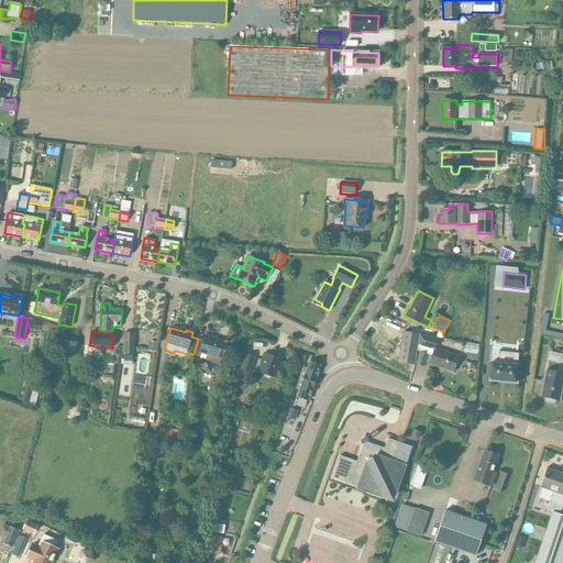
[(123,333),(122,354),(134,354),(135,333),(123,333)]
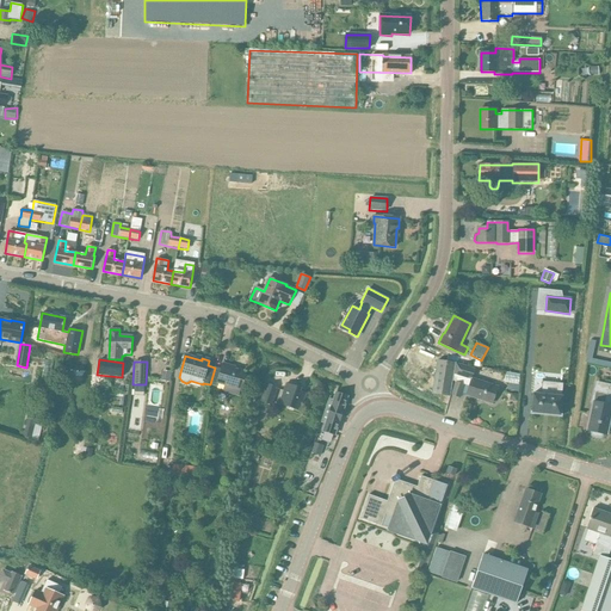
[(433,394),(450,396),(452,382),(454,382),(456,364),(455,364),(438,362),(433,394)]
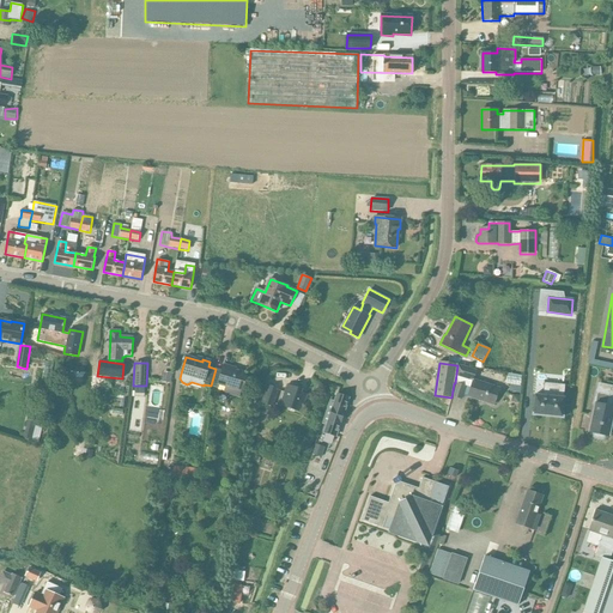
[(467,396),(495,405),(499,388),(474,381),(477,370),(456,364),(456,365),(457,365),(455,383),(456,383),(453,396),(461,400),(462,396),(467,398),(467,396)]
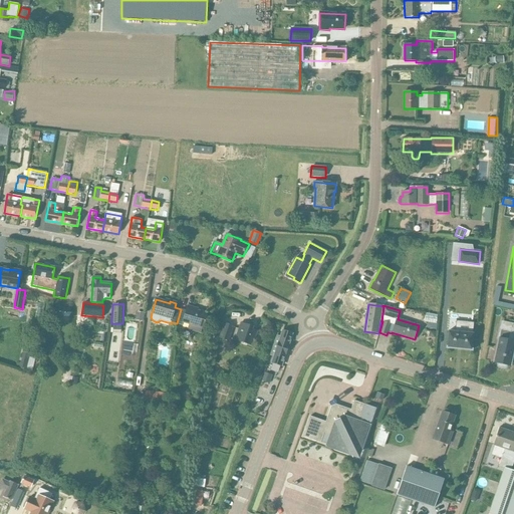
[(188,329),(201,333),(202,328),(207,314),(193,310),(193,308),(188,306),(187,311),(181,309),(177,323),(183,325),(184,322),(190,324),(188,329)]
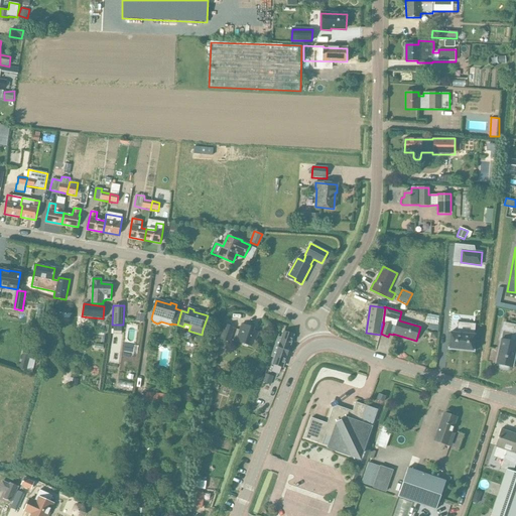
[(138,313),(136,321),(143,323),(145,314),(138,313)]
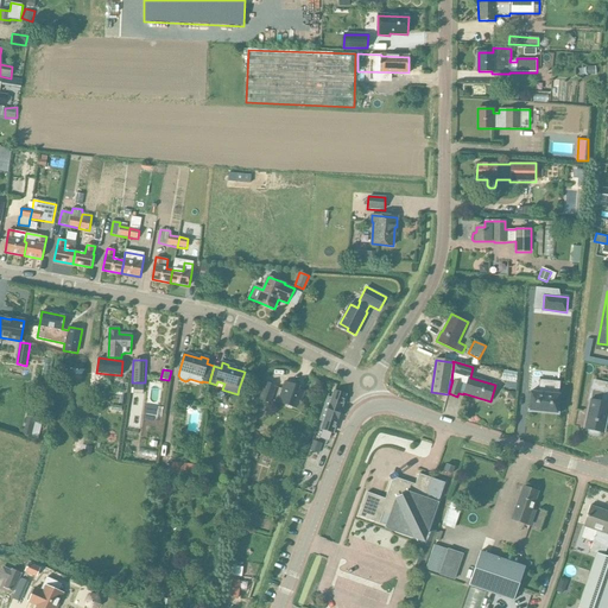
[(504,369),(502,380),(507,380),(506,387),(517,388),(518,372),(504,369)]
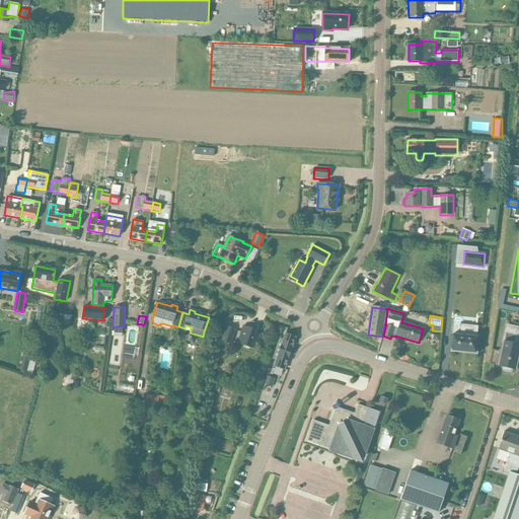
[(503,343),(498,367),(515,372),(518,354),(518,344),(518,345),(518,340),(518,326),(506,323),(502,342),(503,343)]
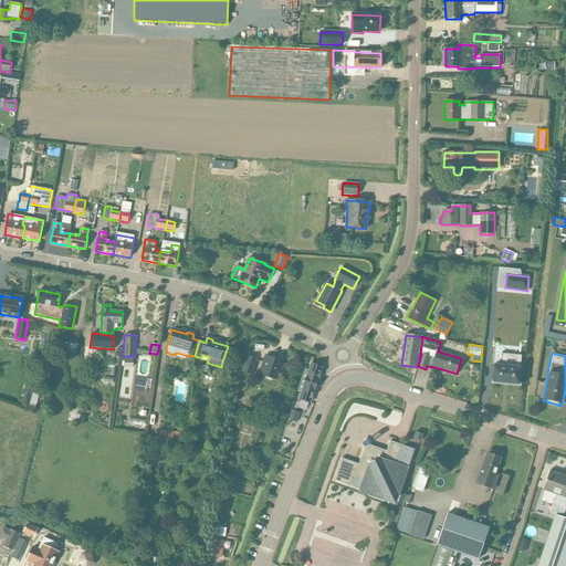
[(259,374),(278,380),(283,365),(279,363),(279,360),(265,355),(259,374)]
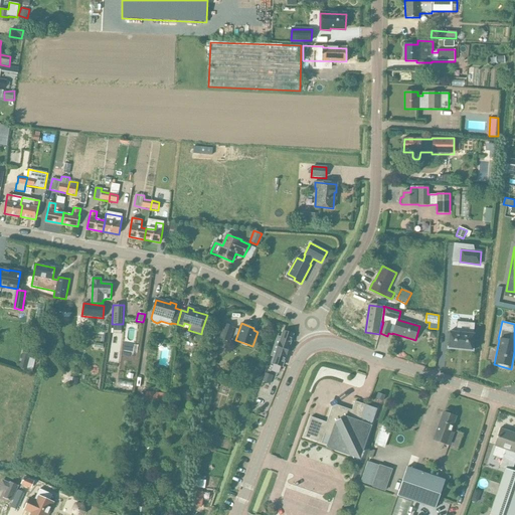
[(229,342),(234,327),(225,324),(219,339),(229,342)]
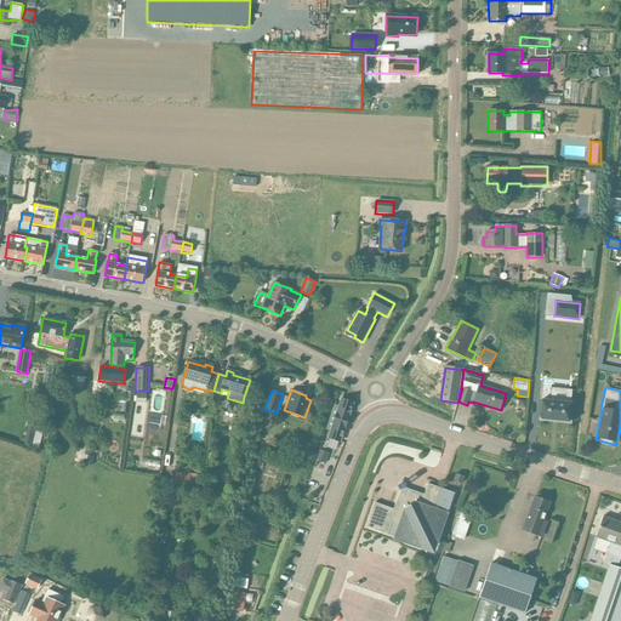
[(353,404),(342,399),(340,406),(334,405),(326,429),(331,431),(329,438),(340,442),(345,428),(348,417),(353,404)]
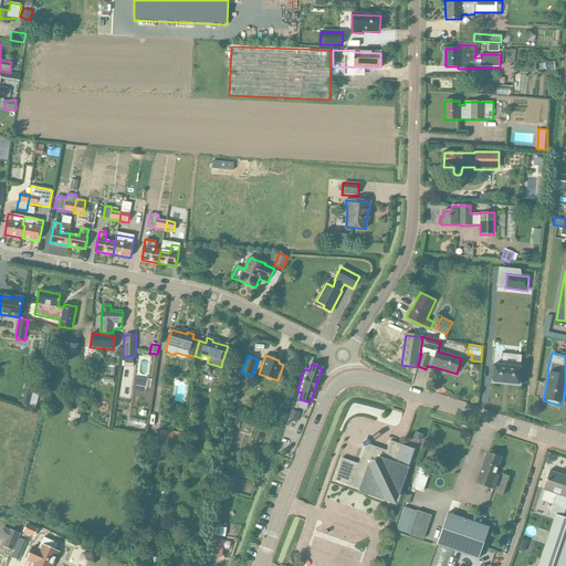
[(492,381),(492,383),(493,384),(493,383),(519,386),(520,386),(520,385),(522,367),(494,364),(492,381)]
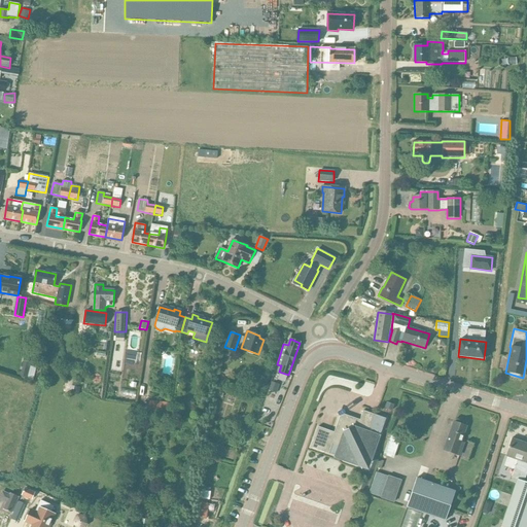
[(70,386),(68,394),(79,396),(80,388),(70,386)]
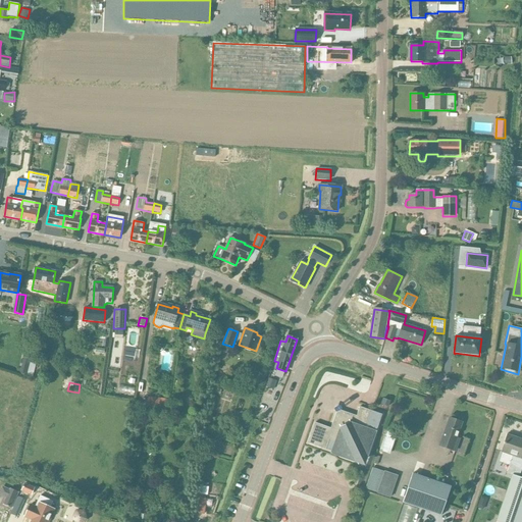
[(166,400),(147,397),(146,410),(165,412),(166,400)]
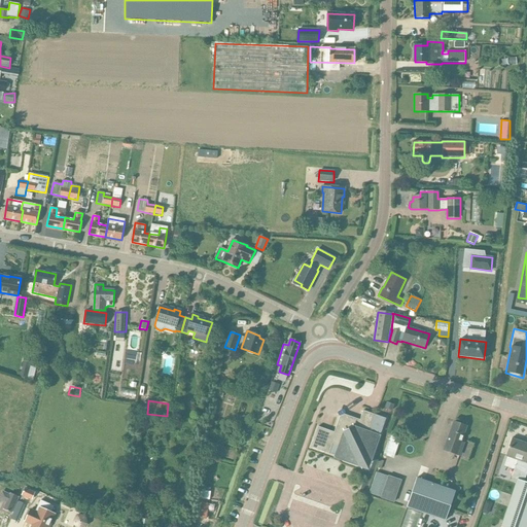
[(387,401),(384,408),(392,411),(394,405),(387,401)]
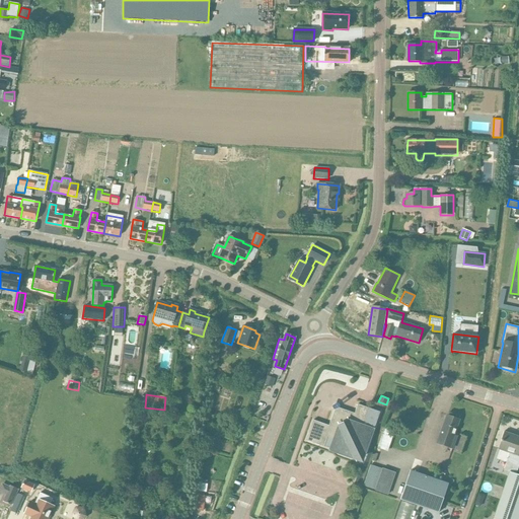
[(196,408),(197,400),(189,399),(188,406),(196,408)]
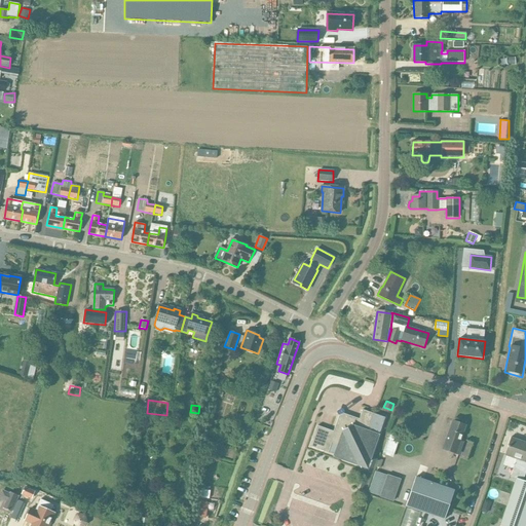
[(317,425),(310,447),(328,453),(328,452),(334,454),(336,448),(341,460),(357,465),(358,463),(366,465),(368,458),(371,459),(385,417),(378,415),(363,410),(359,419),(343,413),(341,408),(336,410),(339,415),(333,431),(317,425)]
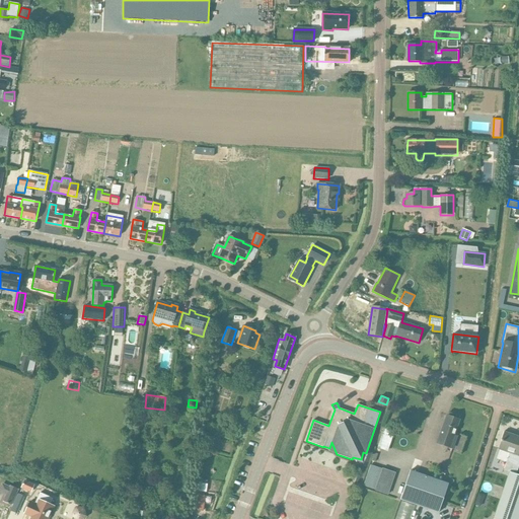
[(437,444),(453,450),(458,437),(453,435),(459,420),(447,416),(441,432),(437,444)]
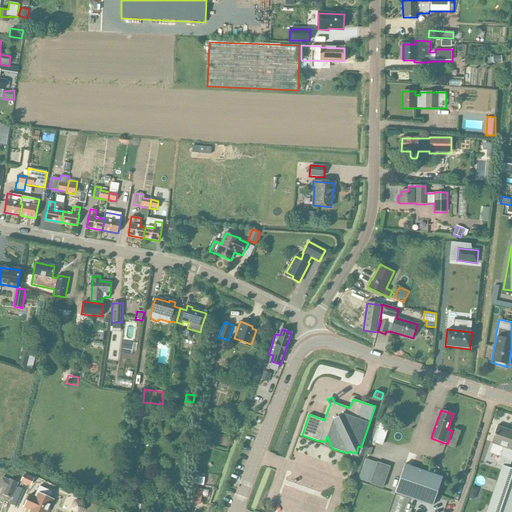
[(486,511),(511,511),(511,468),(509,467),(511,459),(511,431),(498,426),(492,442),(503,446),(496,465),(502,466),(486,511)]
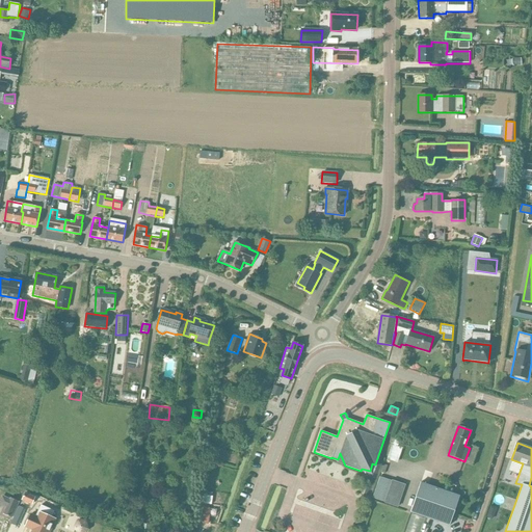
[(400,507),(407,484),(380,475),(372,498),(400,507)]
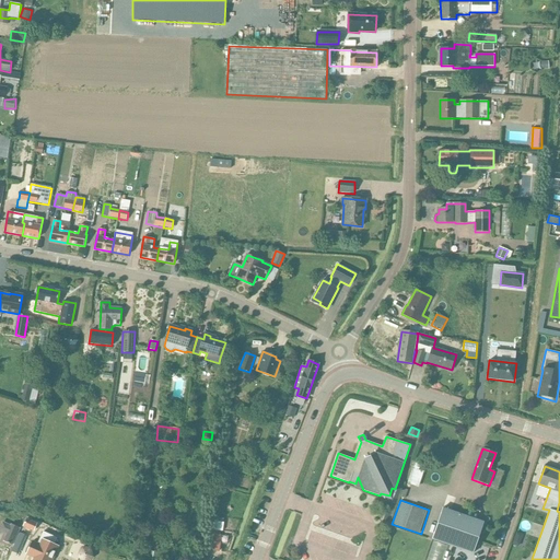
[(483,522),(443,508),(432,538),(474,553),(483,522)]
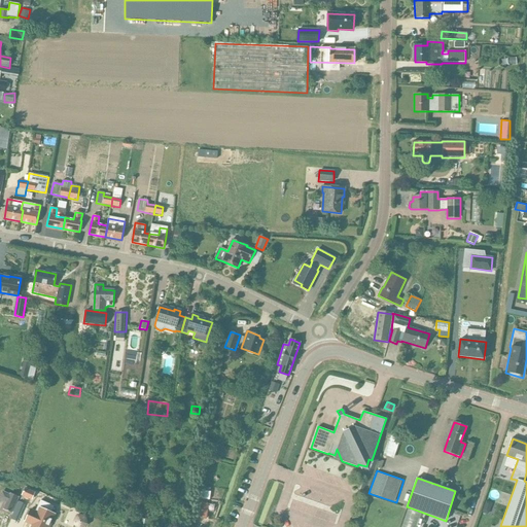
[(210,499),(211,492),(202,490),(201,497),(210,499)]
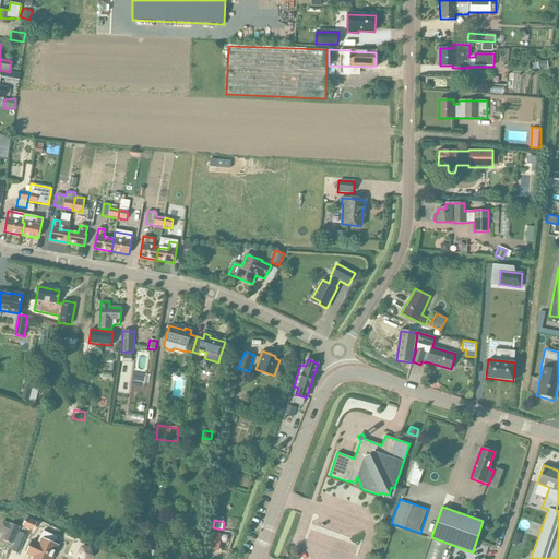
[(43,531),(37,543),(33,540),(26,554),(35,557),(33,558),(51,558),(58,546),(54,544),(57,537),(43,531)]
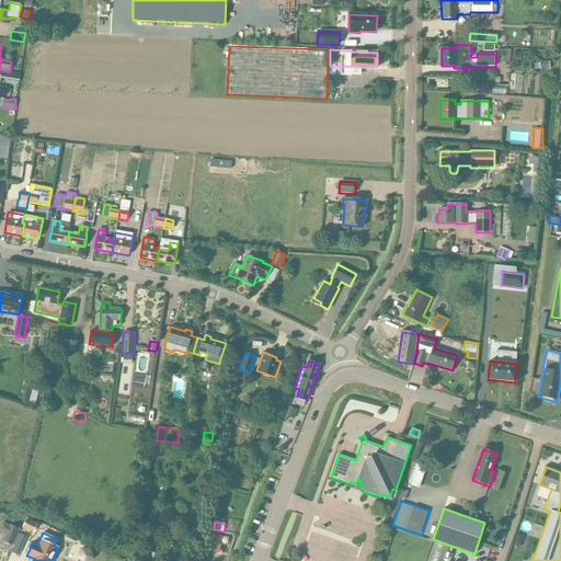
[(20,534),(11,552),(19,556),(26,537),(20,534)]
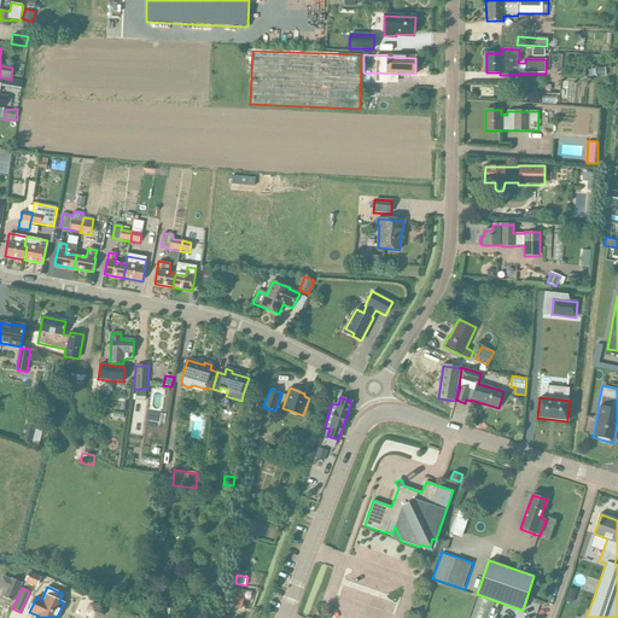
[(232,616),(243,617),(243,608),(242,608),(244,589),(235,588),(232,616)]
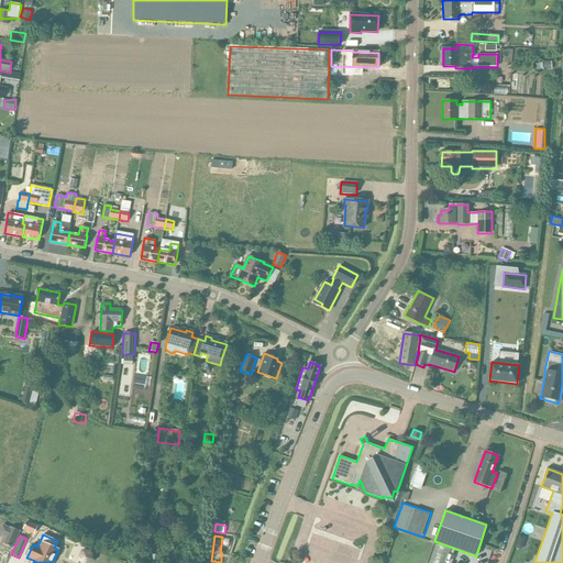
[(88,562),(91,561),(90,553),(83,552),(79,560),(83,562),(88,562)]
